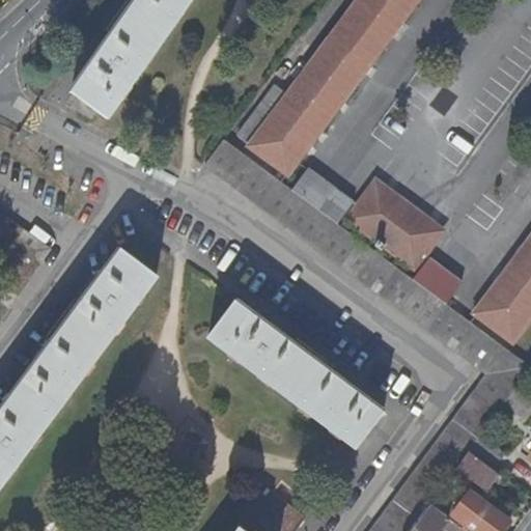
[(190,0),(136,0),(71,92),(107,118),(190,0)]
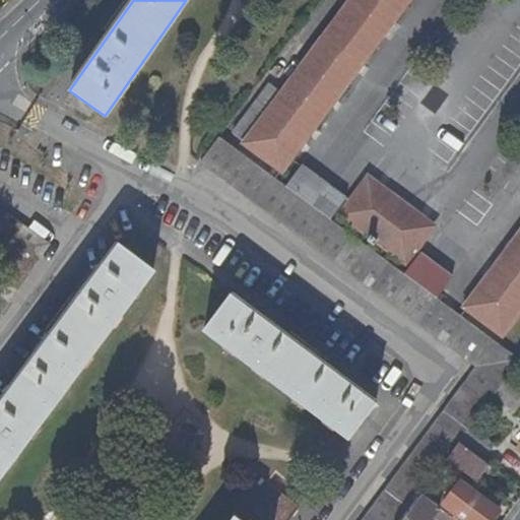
[(283,171),(410,0),(352,0),(278,100),(267,91),(236,134),(283,171)]
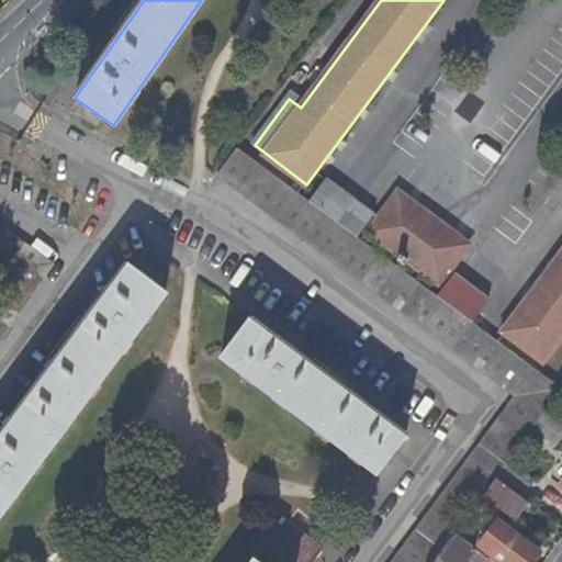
[(392,561),(434,561),(451,538),(454,534),(483,495),(496,478),(508,462),(535,427),(546,412),(555,400),(561,390),(561,389),(473,323),(437,295),(359,237),(311,202),(237,147),(217,173),(516,396),(392,561)]
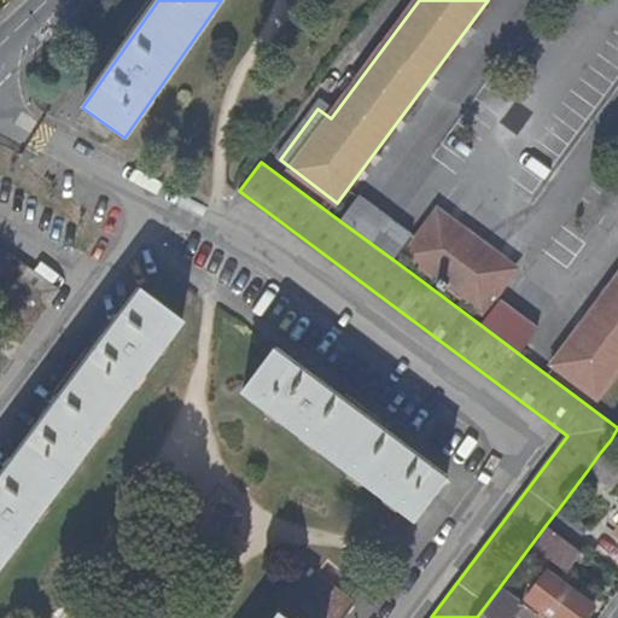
[(359,198),(342,222),(395,261),(413,237),(359,198)]
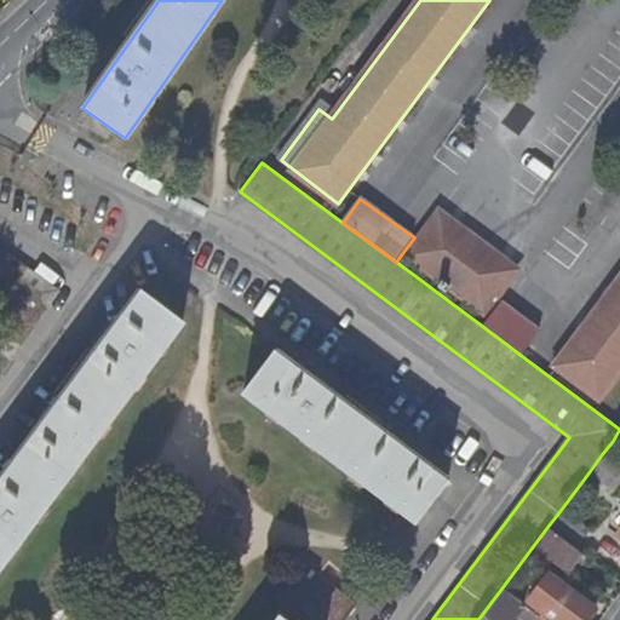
[(517,270),(441,212),(408,256),(486,314),(517,270)]
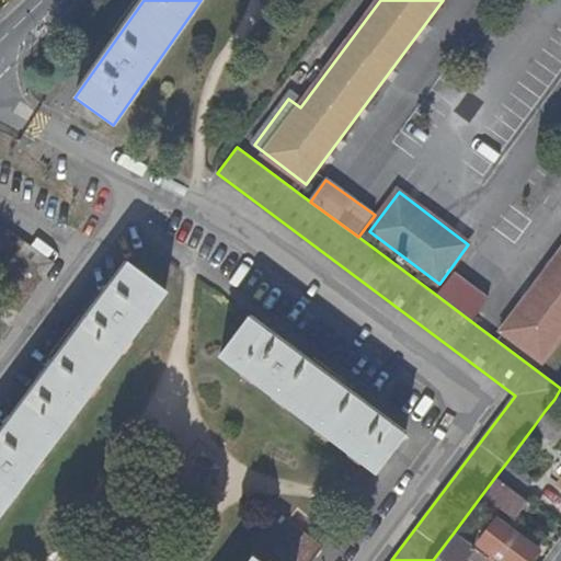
[(0,226),(0,265),(8,271),(0,281),(0,336),(53,263),(0,226)]
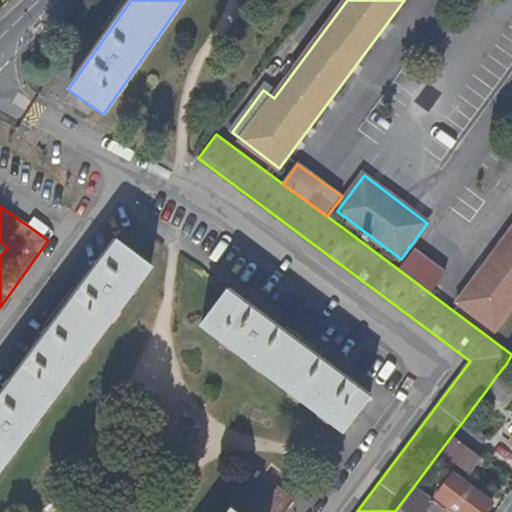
[(494,329),(511,305),(511,230),(458,302),(494,329)]
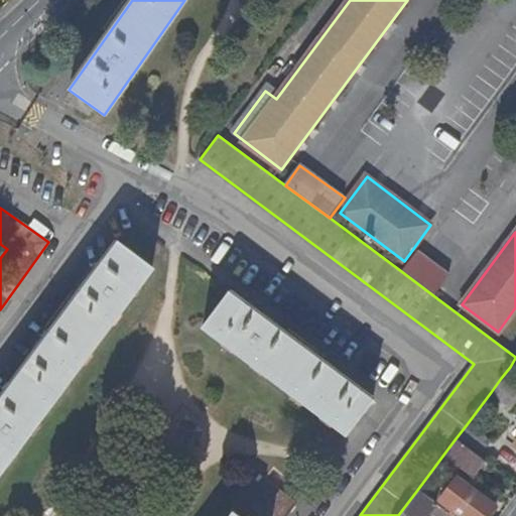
[(0,471),(150,269),(116,244),(0,398),(0,471)]
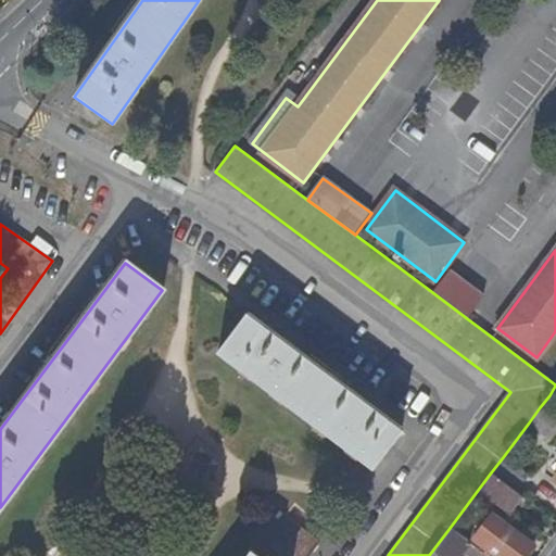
[(449,270),(432,292),(468,319),(484,298),(449,270)]
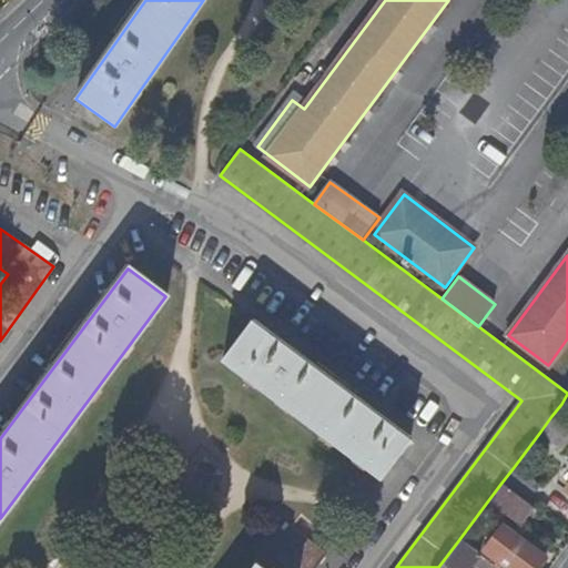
[(355,405),(252,327),(223,365),(382,484),(411,447),(355,405)]
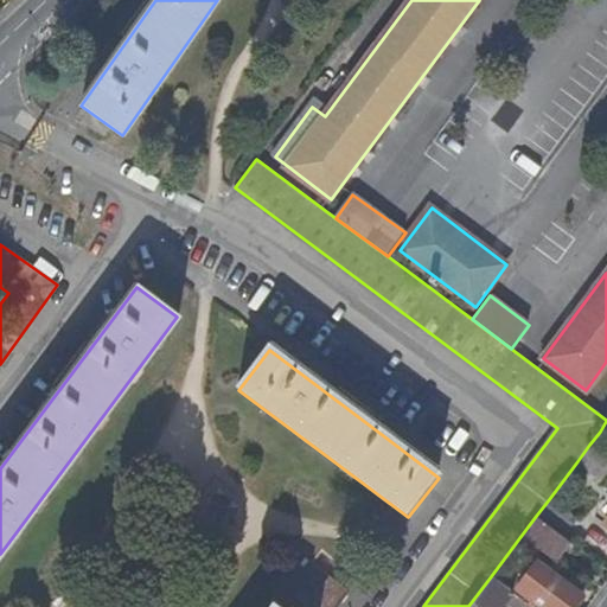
[(606,436),(600,432),(589,445),(606,458),(606,436)]
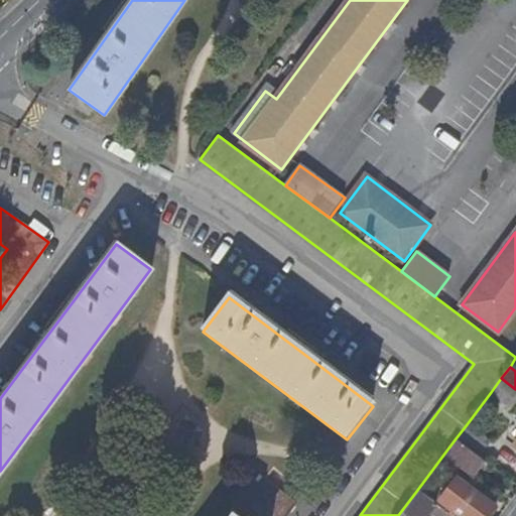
[(510,407),(515,398),(515,389),(501,378),(491,392),(510,407)]
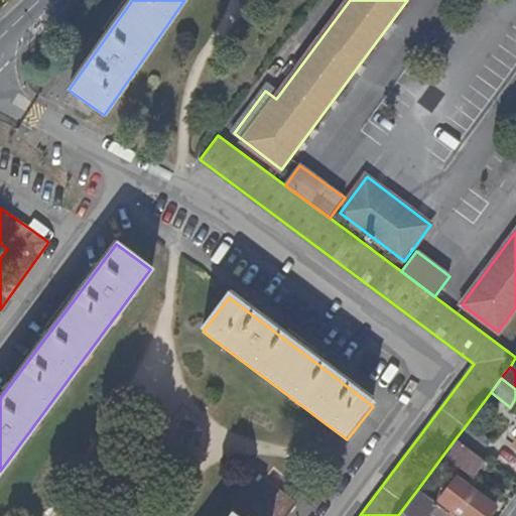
[(488,440),(467,424),(456,438),(477,455),(488,440)]
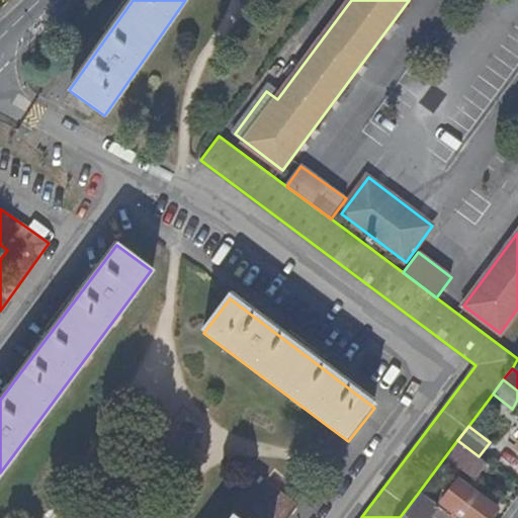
[(476,479),(487,462),(479,456),(457,440),(445,456),(476,479)]
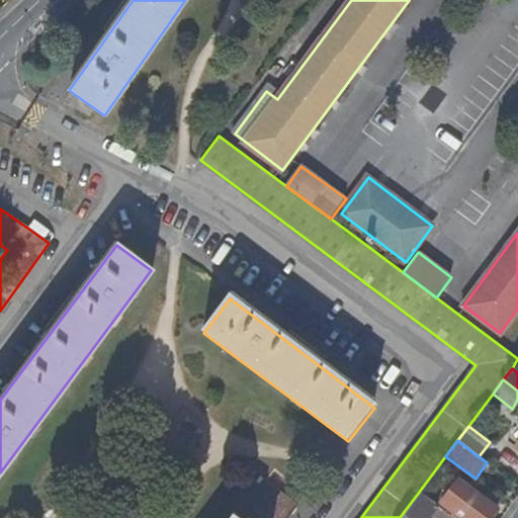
[(487,517),(496,506),(458,478),(440,503),(460,517),(487,517)]
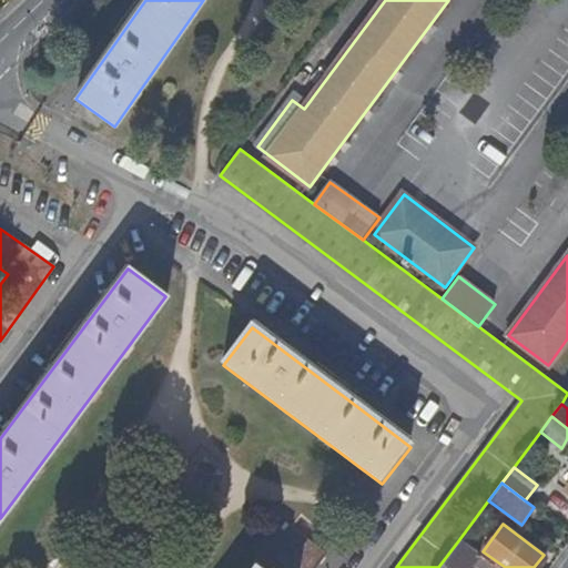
[(256,567),(315,567),(327,554),(290,525),(256,567)]
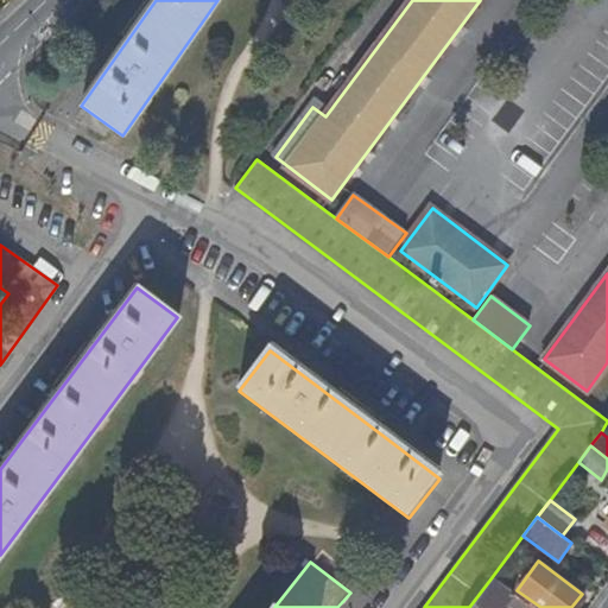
[(500,607),(508,597),(488,582),(469,607),(500,607)]
